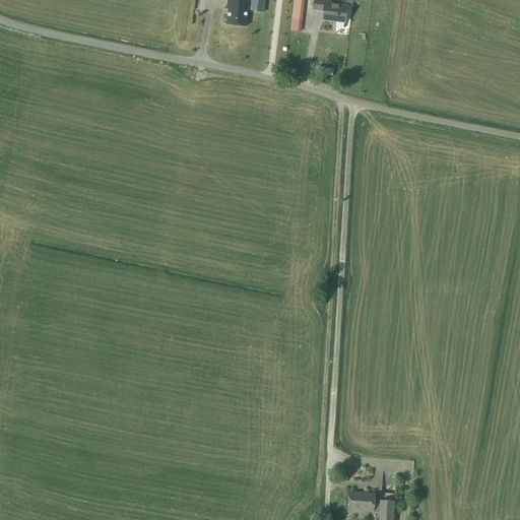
[(263,13),(264,0),(229,0),(228,9),(229,9),(226,24),(246,26),(248,11),(263,13)]
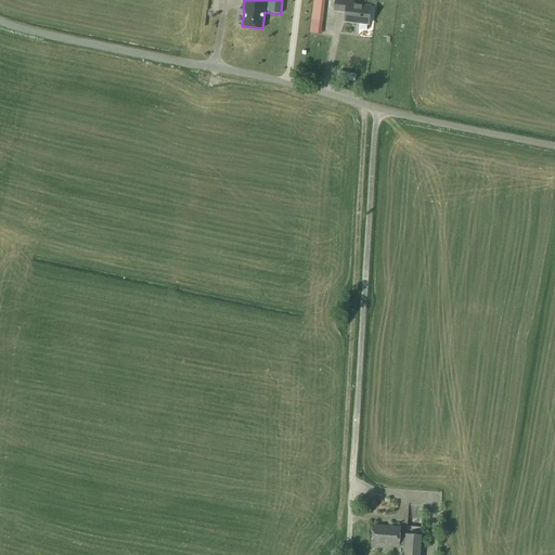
[(321,23),(325,1),(326,1),(326,0),(314,0),(312,16),(318,17),(317,22),(321,23)]
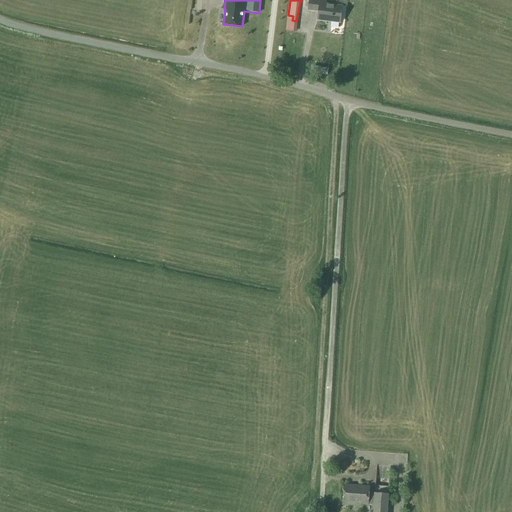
[(326,0),(309,0),(308,10),(319,11),(318,20),(332,21),(331,26),(338,27),(339,22),(340,22),(342,6),(326,5),(326,0)]
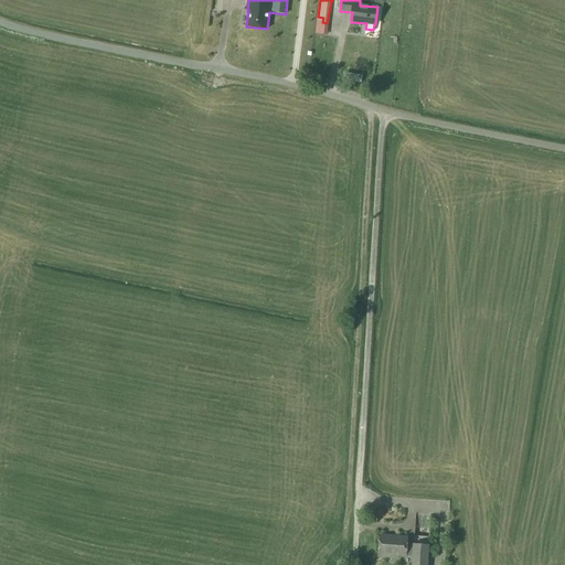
[(423,526),(423,512),(412,512),(413,526),(423,526)]
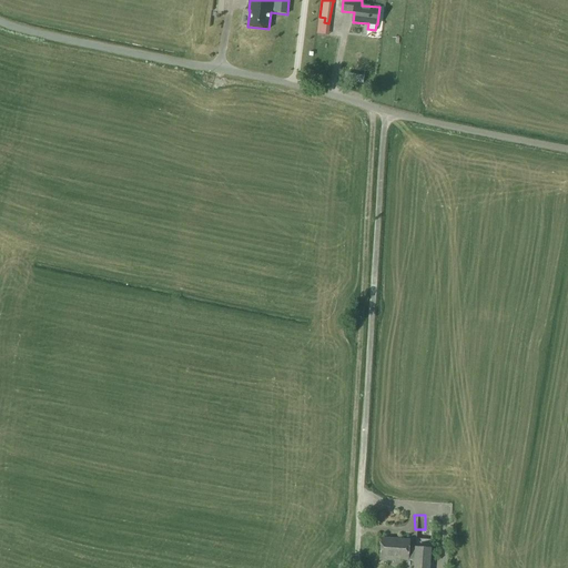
[(381,537),(379,560),(399,561),(399,560),(408,561),(408,559),(409,549),(411,540),(381,537)]
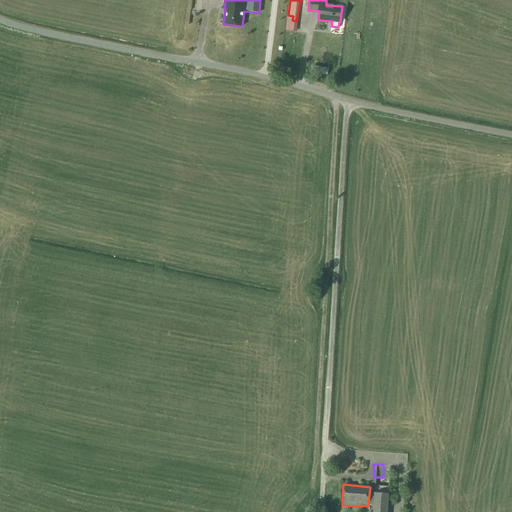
[(373,505),(372,511),(387,511),(389,494),(373,493),(373,495),(369,495),(368,504),(373,505)]
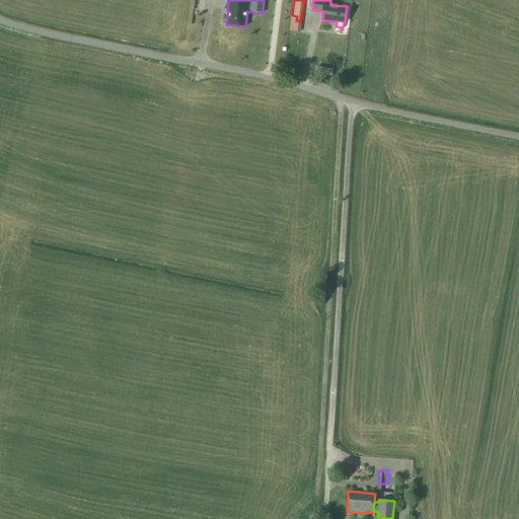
All buildings are outlined.
